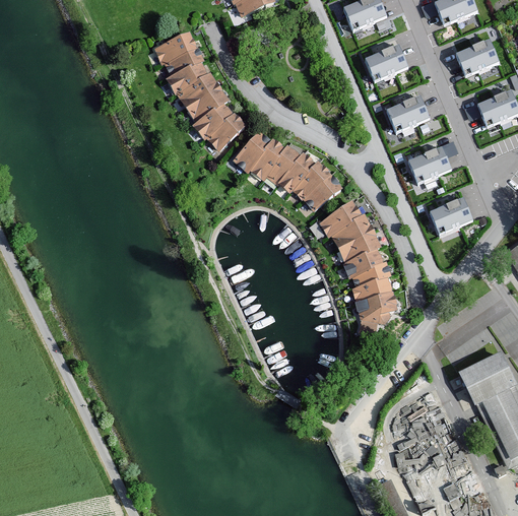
[(237,15),(270,0),(231,0),(232,2),(237,15)]
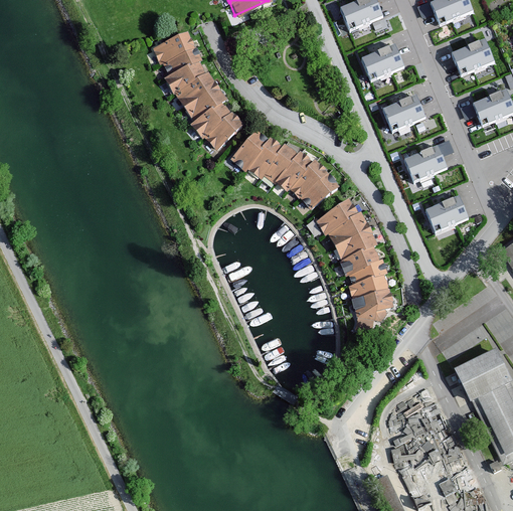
[(355,0),(339,7),(348,29),(381,15),(375,0),(355,0)]
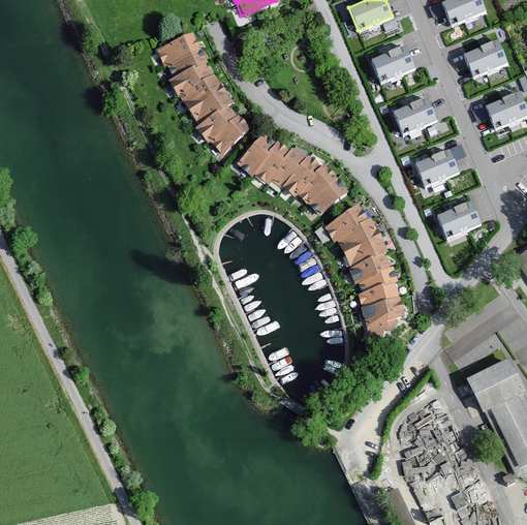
[(444,0),(440,2),(450,25),(484,10),(479,0),(444,0)]
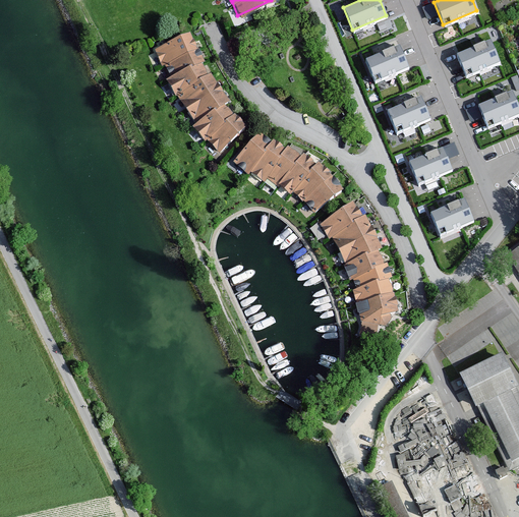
[(187,113),(213,154),(248,126),(191,34),(151,50),(187,113)]
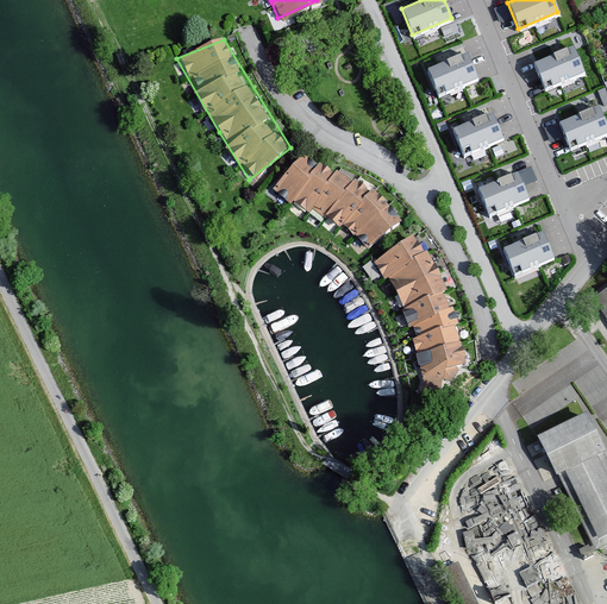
[(571,45),(532,62),(543,88),(582,71),(571,45)]
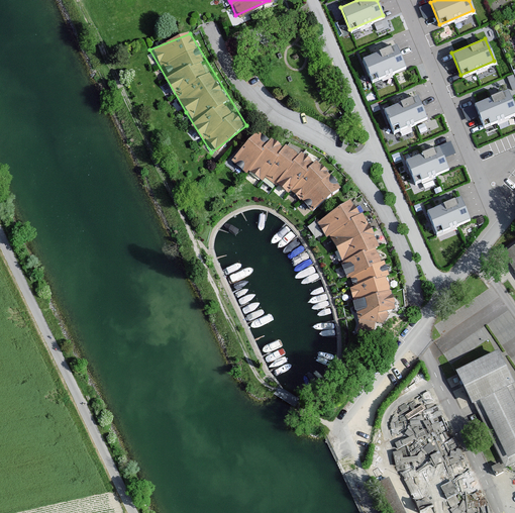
[(395,43),(362,58),(371,80),(404,66),(395,43)]
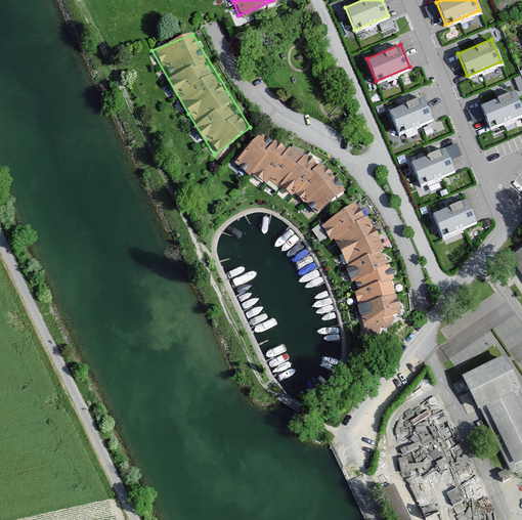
[(466,91),(468,103),(479,101),(477,89),(466,91)]
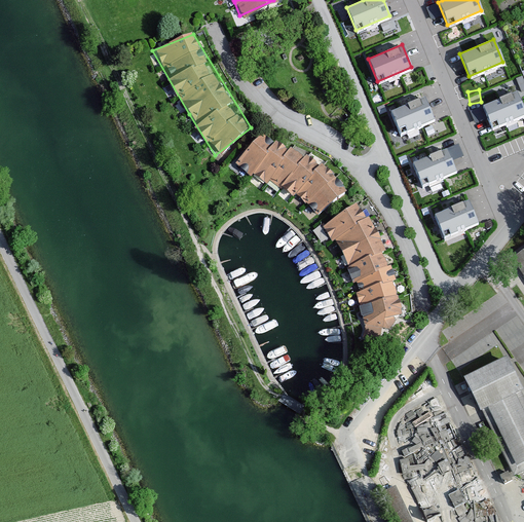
[(523,110),(516,90),(482,105),(491,127),(523,113),(523,110)]
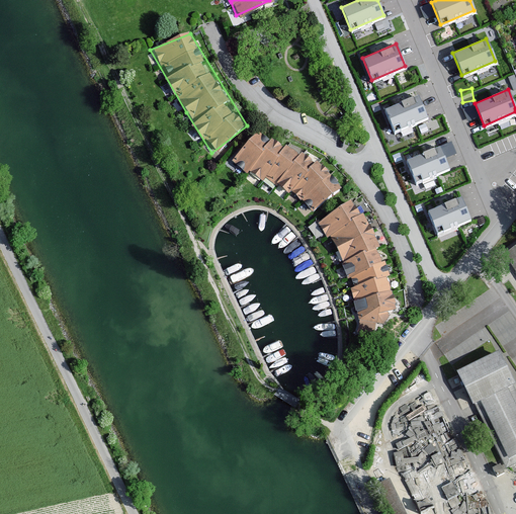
[(417,94),(383,108),(393,131),(426,116),(417,94)]
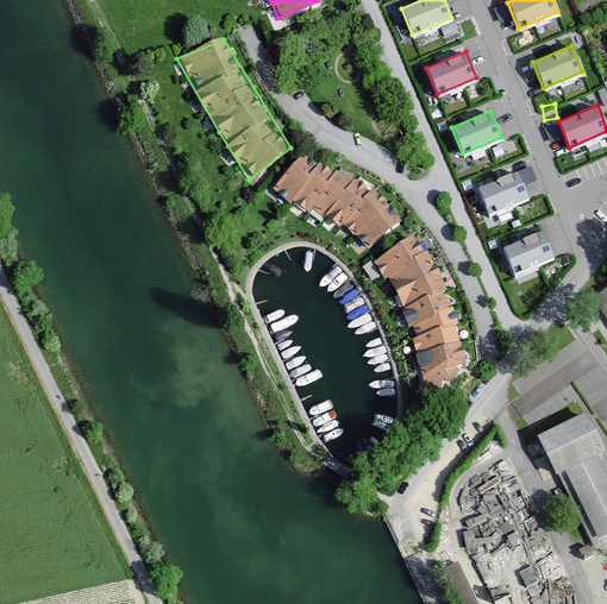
[(335,222),(367,249),(404,222),(369,188),(325,167),(302,153),(269,189),(292,203),(335,222)]
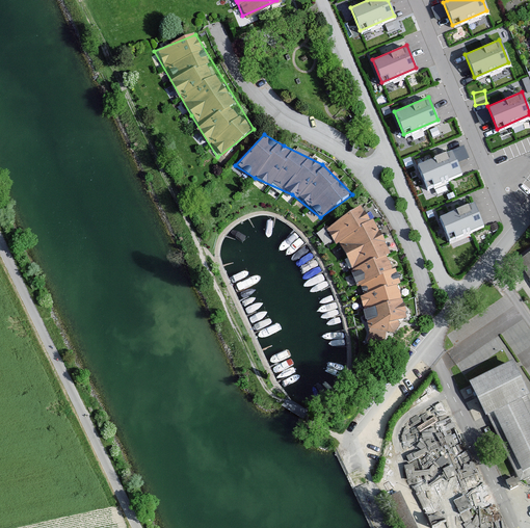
[(456,158),(468,153),(462,140),(451,146),(456,158)]
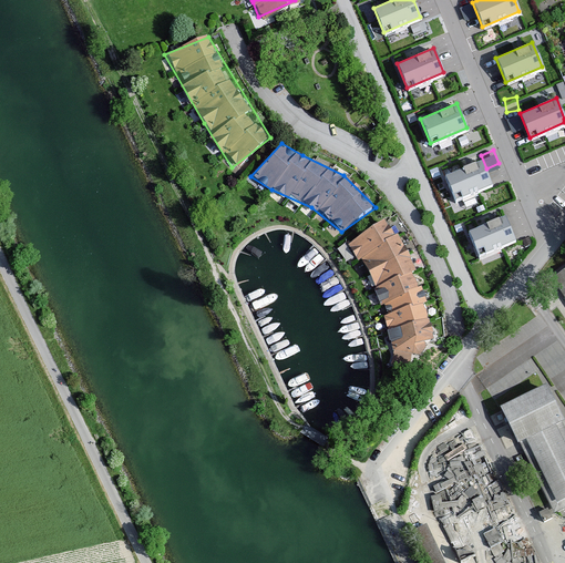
[(481,160),(444,174),(454,198),(491,183),(481,160)]
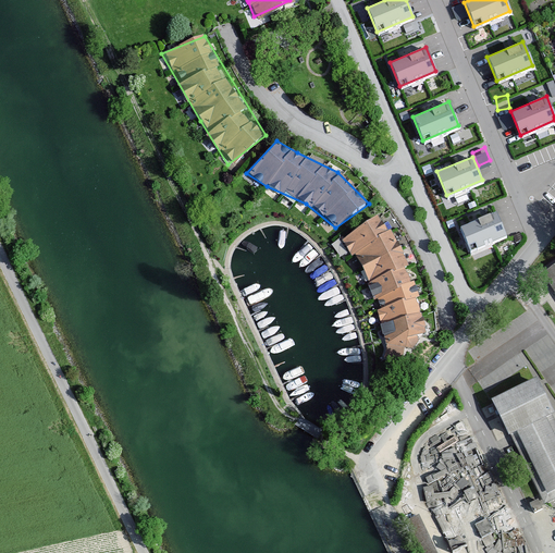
[(495,211),(458,225),(469,249),(505,234),(495,211)]
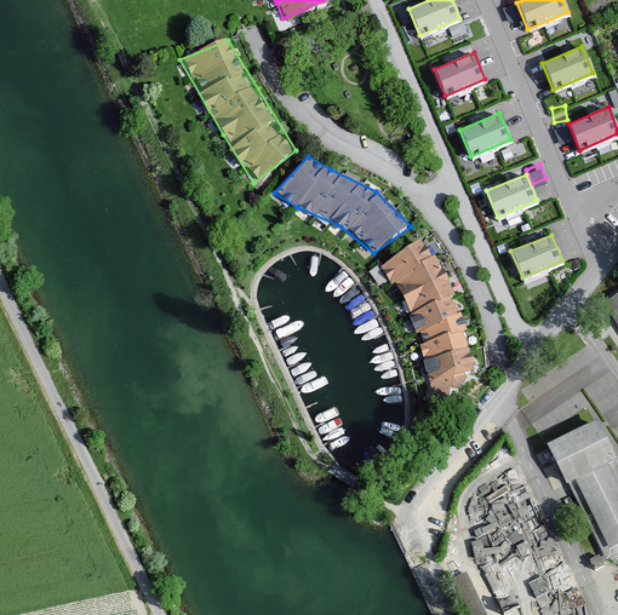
[(428,377),(473,367),(470,346),(467,328),(461,310),(452,292),(442,272),(431,256),(417,239),(382,266),(392,277),(402,293),(410,308),(416,325),(422,345),(425,360),(428,377)]
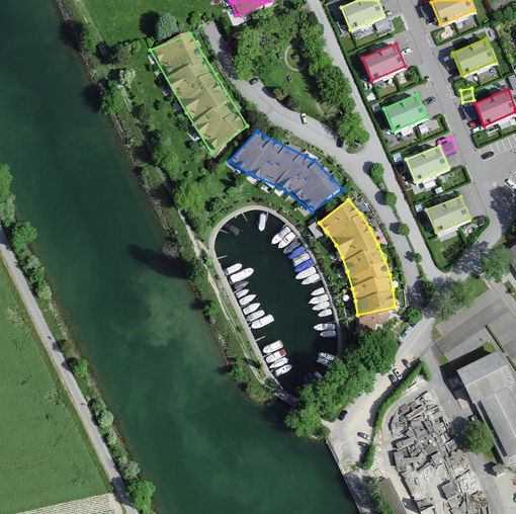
[(515,241),(501,252),(515,273),(515,241)]
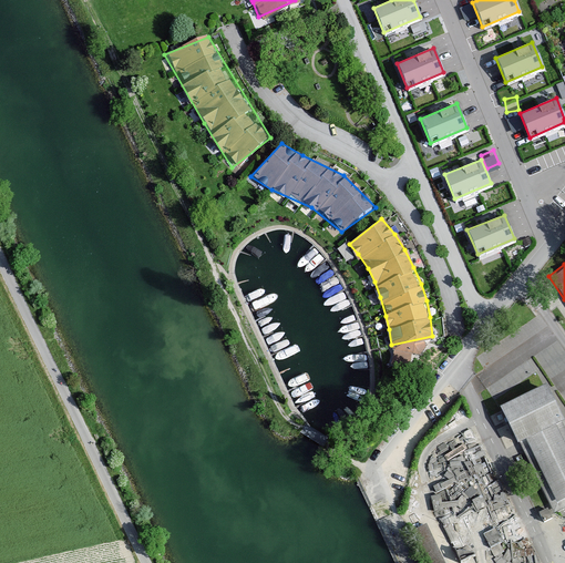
[(564,413),(550,381),(501,406),(520,443),(526,440),(558,504),(564,501),(564,430),(560,420),(564,417),(564,413)]
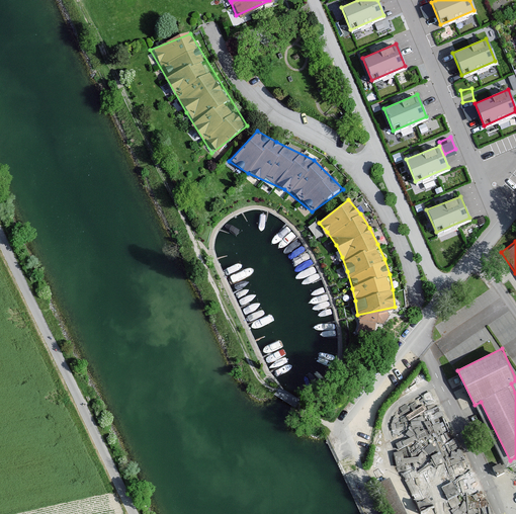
[(440,484),(446,495),(457,490),(452,478),(440,484)]
